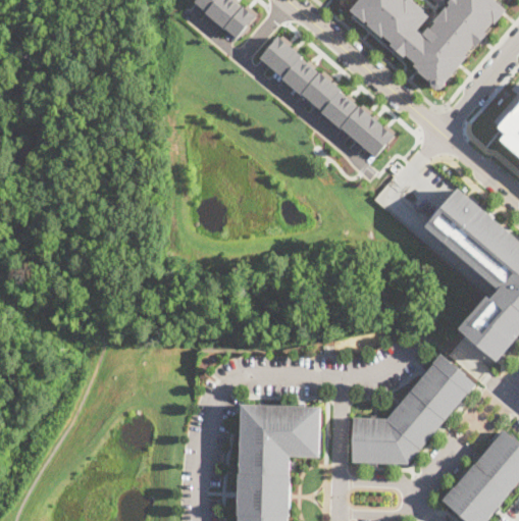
[(238,0),(236,2),(241,6),(242,5),(244,7),(245,5),(254,12),(252,14),(255,16),(247,25),(249,28),(244,33),(241,37),(239,35),(236,38),(235,37),(235,38),(223,29),(222,29),(204,14),(205,12),(194,4),(195,3),(194,1),(194,0),(238,0)]
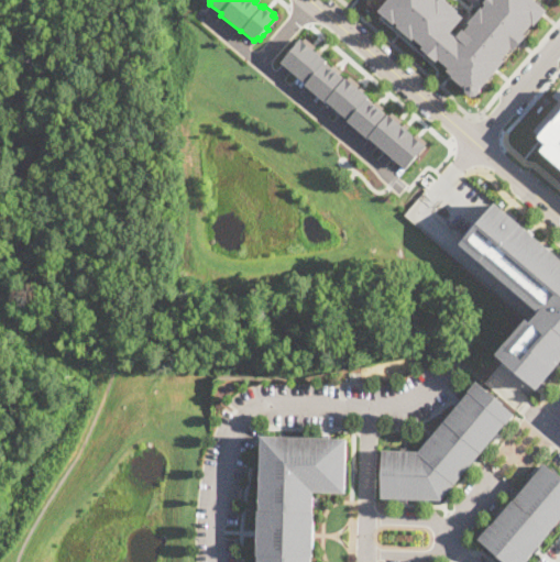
[(445,0),(457,11),(456,12),(461,18),(448,33),(456,39),(454,36),(460,30),(462,31),(468,24),(465,23),(479,7),(481,8),(483,4),(481,2),(482,0),(533,0),(545,10),(533,25),(530,23),(522,34),(524,36),(512,51),(509,48),(501,58),(503,61),(478,89),(479,91),(474,96),(468,96),(463,92),(463,89),(449,77),(450,76),(443,70),(447,68),(436,59),(434,62),(419,48),(421,46),(412,39),(409,41),(394,26),(396,25),(393,22),(392,24),(376,11),(385,0),(445,0)]
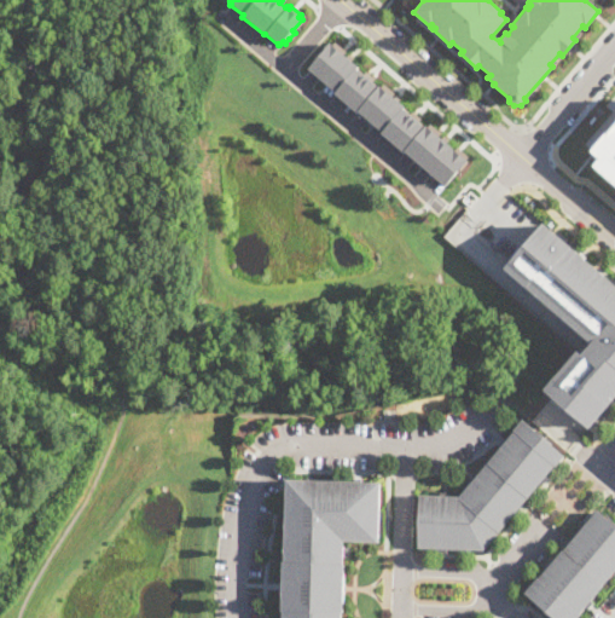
[(376,87),(378,85),(402,107),(401,108),(423,127),(424,125),(465,161),(444,186),(404,151),(401,152),(379,133),(381,132),(357,111),(355,113),(334,93),(335,92),(307,68),(320,52),(319,52),(328,42),(357,67),(355,69),(376,87)]
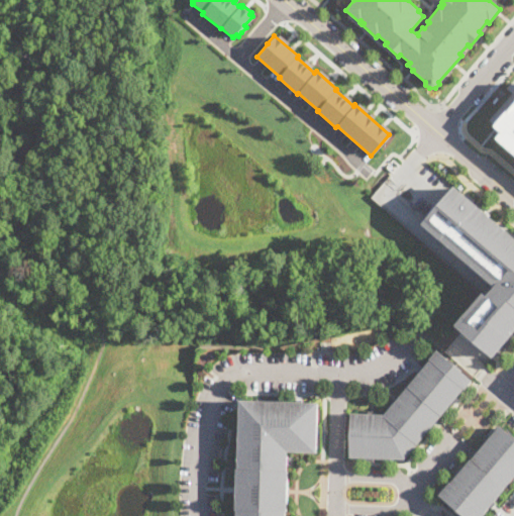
[(513,102),(513,152),(497,138),(501,132),(494,126),(513,102)]
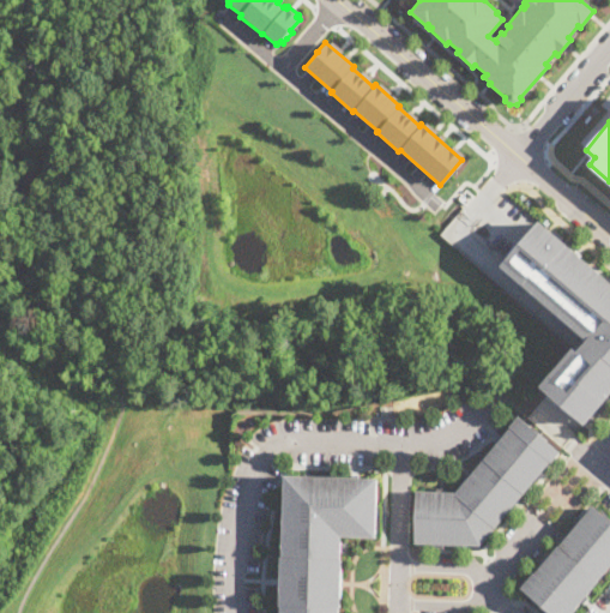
[(609,394),(584,425),(539,386),(572,348),(577,352),(586,341),(500,266),(537,221),(609,282),(609,394)]
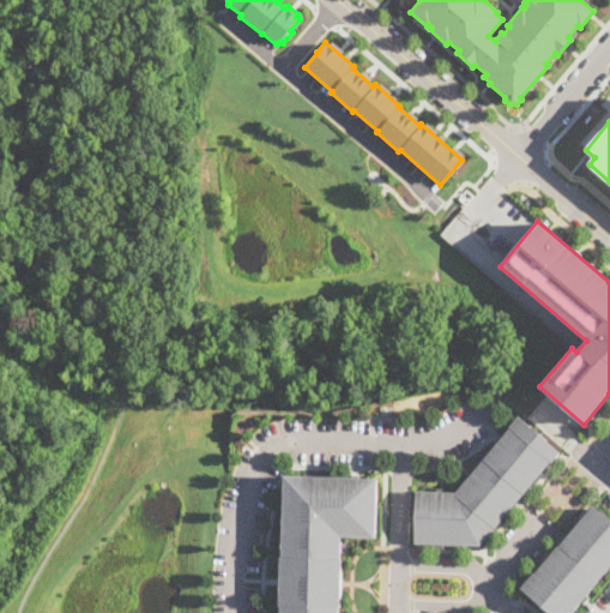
[(559,452),(549,463),(548,462),(541,473),(543,474),(536,481),(535,480),(511,506),(513,509),(507,516),(505,514),(477,546),(441,545),(441,547),(440,547),(432,547),(432,545),(417,544),(417,547),(411,547),(414,491),(433,492),(433,487),(442,488),(442,492),(453,492),(465,480),(463,478),(469,469),(470,472),(493,445),(490,443),(497,436),(500,438),(508,428),(507,426),(517,415),(559,452)]
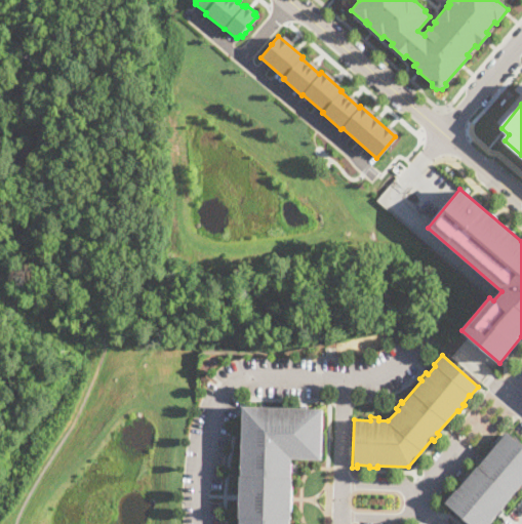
[(321,459),(292,458),(291,478),(292,478),(291,520),(290,520),(289,523),(239,523),(240,518),(239,518),(240,476),(241,476),(243,406),(323,409),(321,459)]
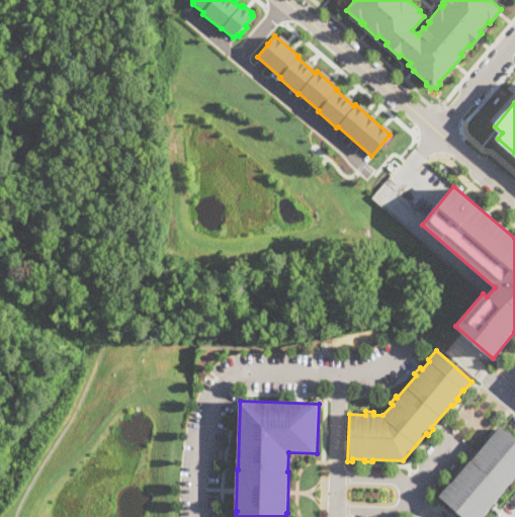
[(509,435),(509,434),(514,439),(514,481),(513,479),(494,503),(495,505),(491,510),(489,508),(482,516),(459,516),(448,507),(449,506),(437,496),(449,483),(450,484),(469,460),(470,461),(499,427),(509,435)]
